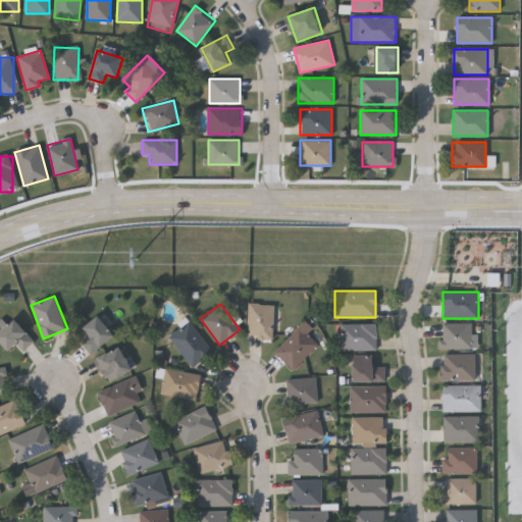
[(247,304),(272,304),(272,338),(247,338),(247,304)]
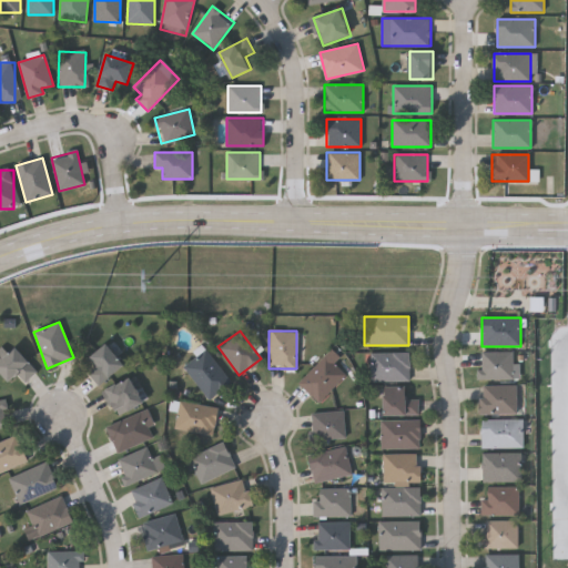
[(124,364),(99,386),(88,373),(97,365),(90,357),(107,343),(124,364)]
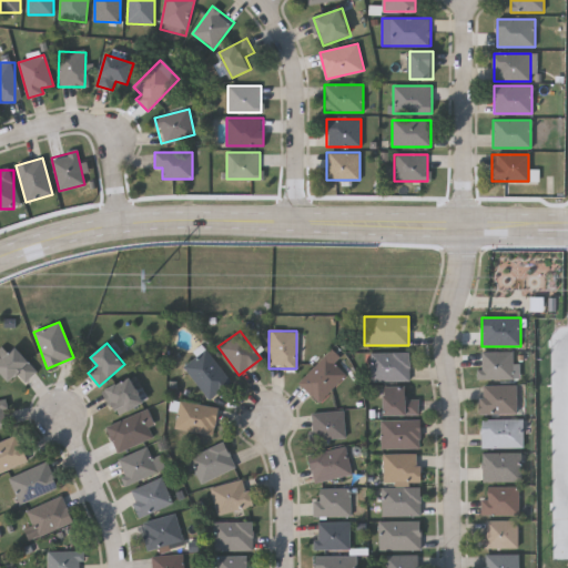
[(0,372),(0,361),(16,347),(37,371),(24,382),(18,375),(9,383),(0,372)]
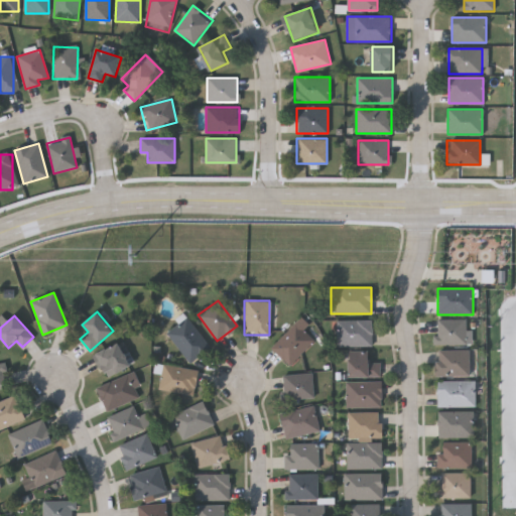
[(166,334),(186,317),(210,347),(189,363),(166,334)]
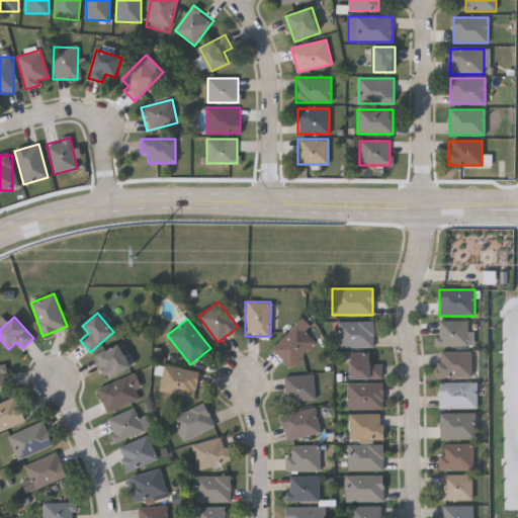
[(467,346),(437,346),(436,321),(466,321),(467,346)]
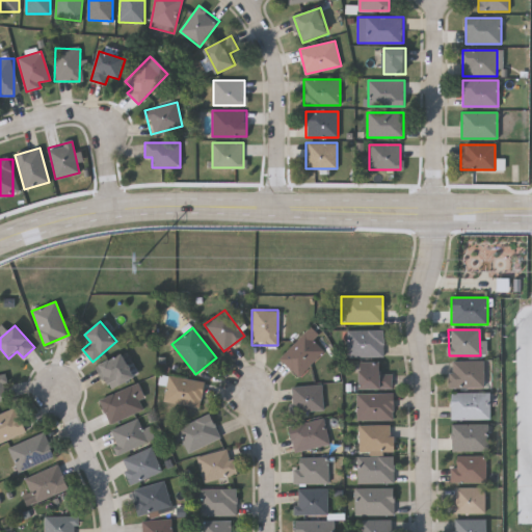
[(383,330),(383,356),(346,356),(346,330),(383,330)]
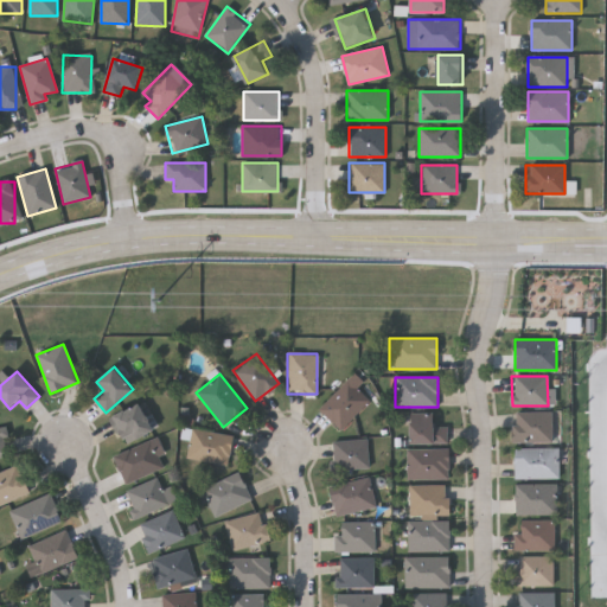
[(369,400),(339,429),(318,409),(347,379),(369,400)]
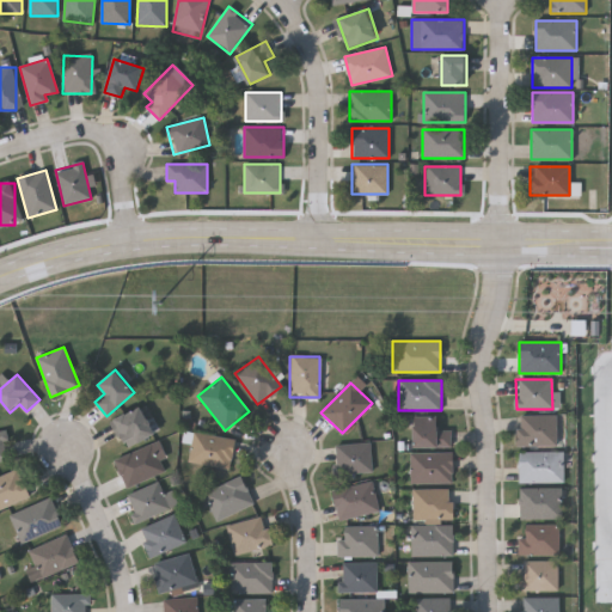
[(128,450),(111,422),(140,405),(155,433),(128,450)]
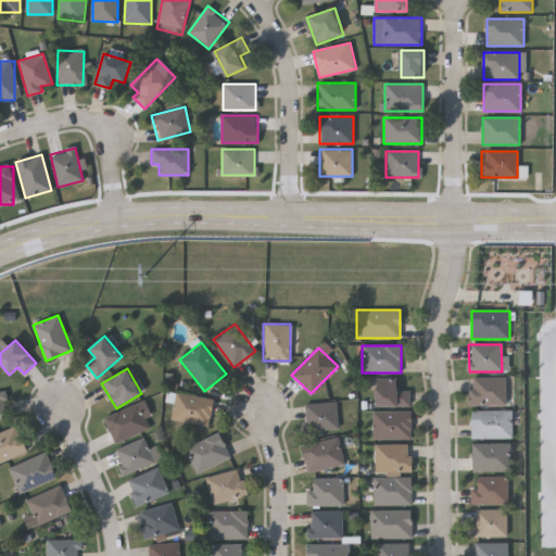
[(505,405),(469,405),(469,377),(505,377),(505,405)]
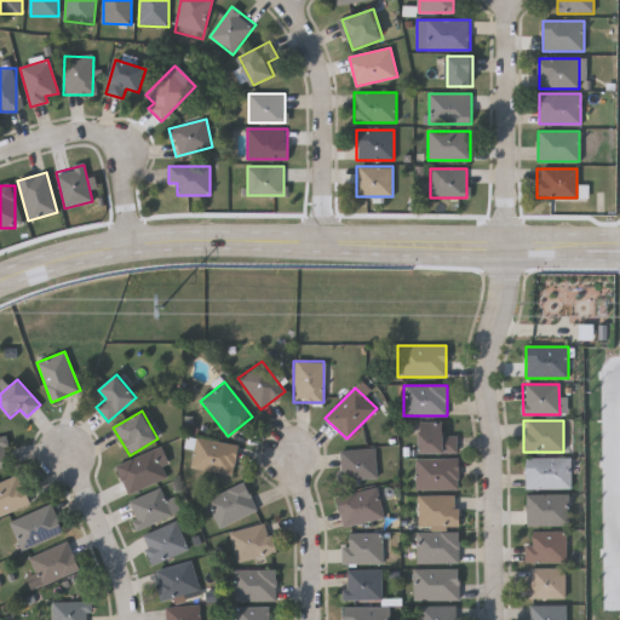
[(419,454),(419,423),(443,423),(443,435),(457,435),(457,454),(419,454)]
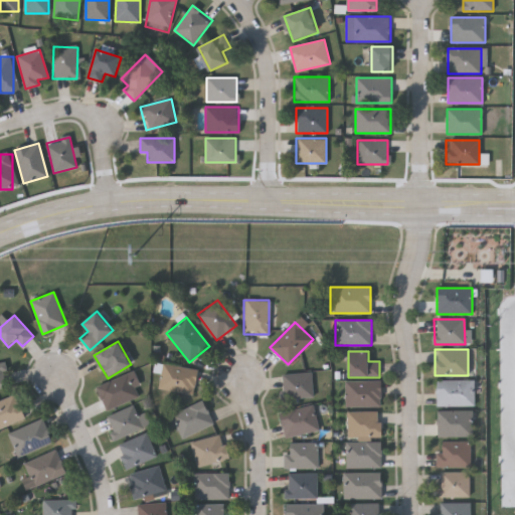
[(192,395),(157,388),(162,363),(197,370),(192,395)]
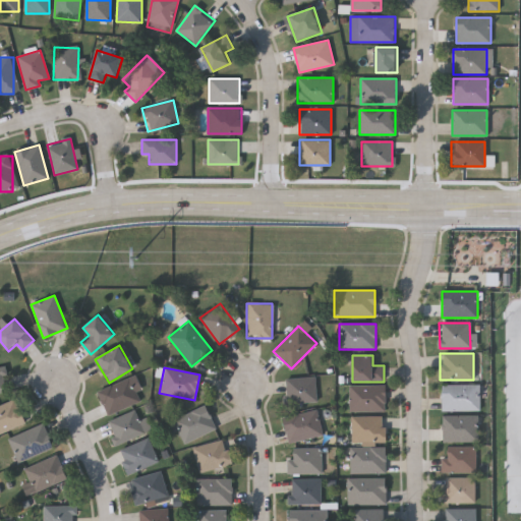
[(286,404),(284,379),(313,375),(316,402),(286,404)]
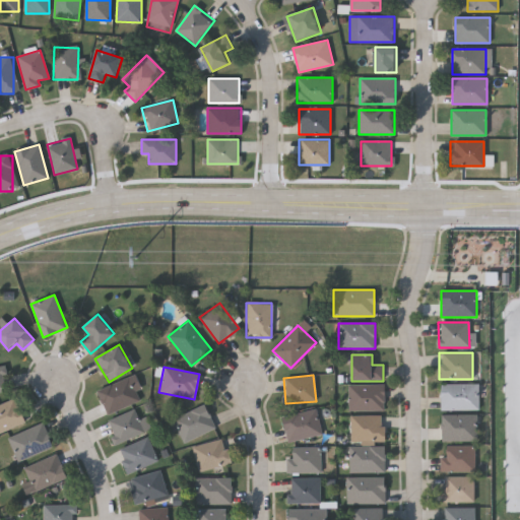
[(140,389),(136,391),(140,401),(106,414),(96,390),(135,376),(140,389)]
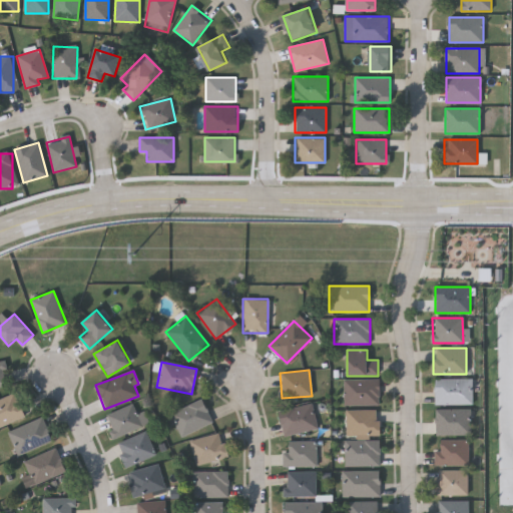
[(471,378),(471,405),(434,405),(434,378),(471,378)]
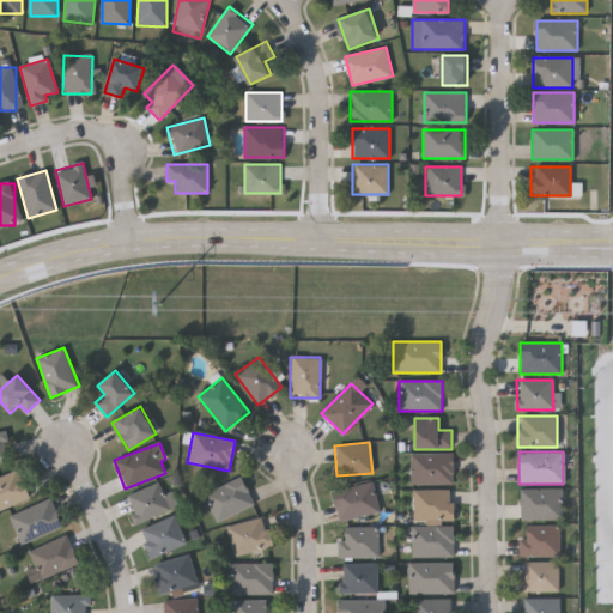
[(451,484),(410,484),(410,453),(451,453),(451,484)]
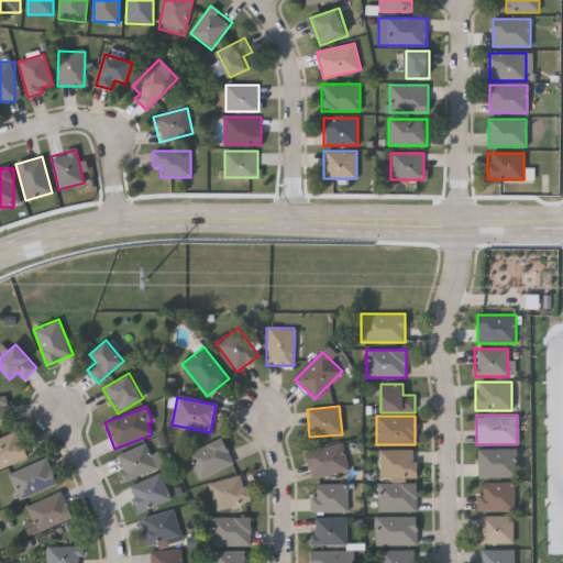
[(0,463),(0,435),(20,435),(20,463),(0,463)]
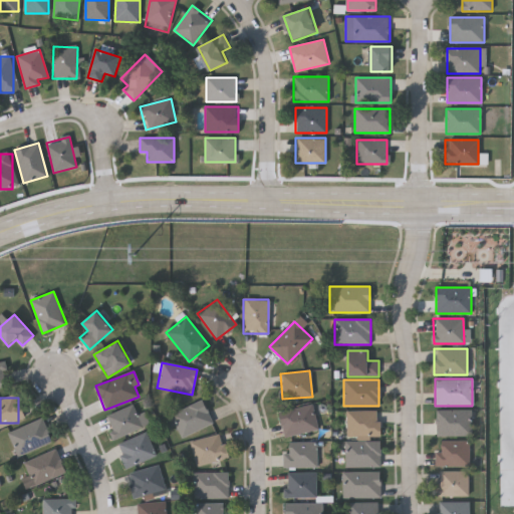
[(170,415),(201,400),(213,422),(181,438),(170,415)]
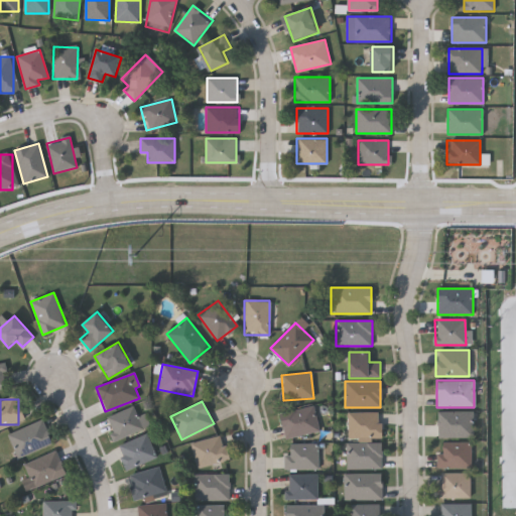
[(286,439),(279,414),(311,405),(318,430),(286,439)]
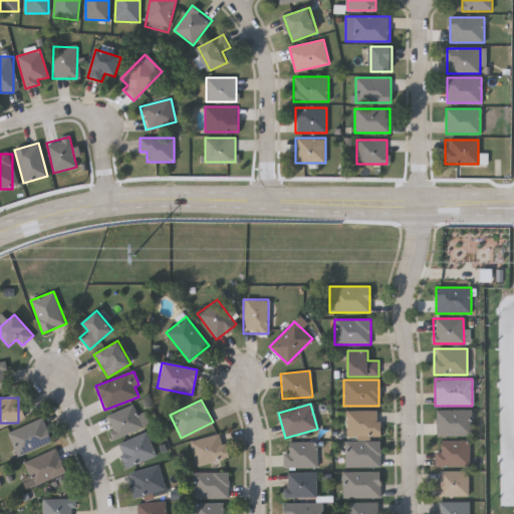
[(104,416),(133,405),(142,428),(113,439),(104,416)]
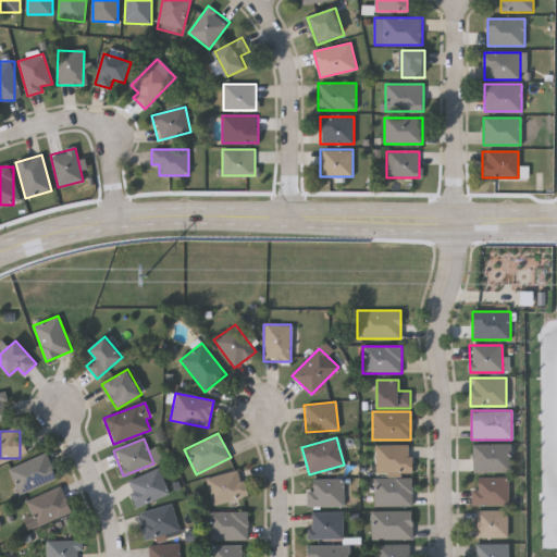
[(411,473),(374,473),(374,444),(411,444),(411,473)]
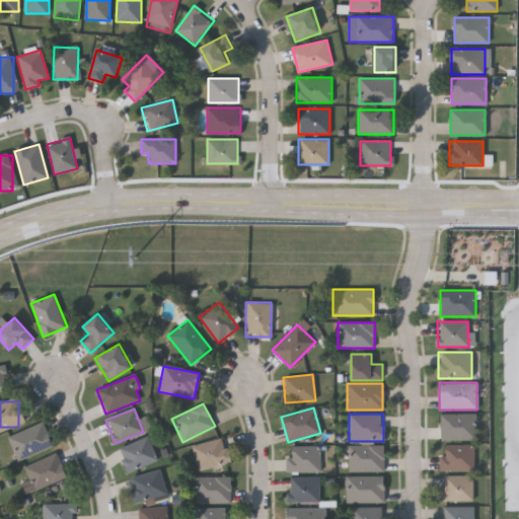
[(474,414),(474,440),(440,440),(440,414),(474,414)]
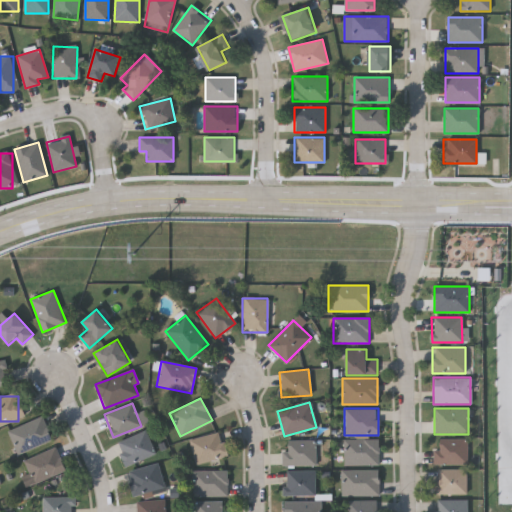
[(52,439),(17,455),(6,431),(42,416),(52,439)]
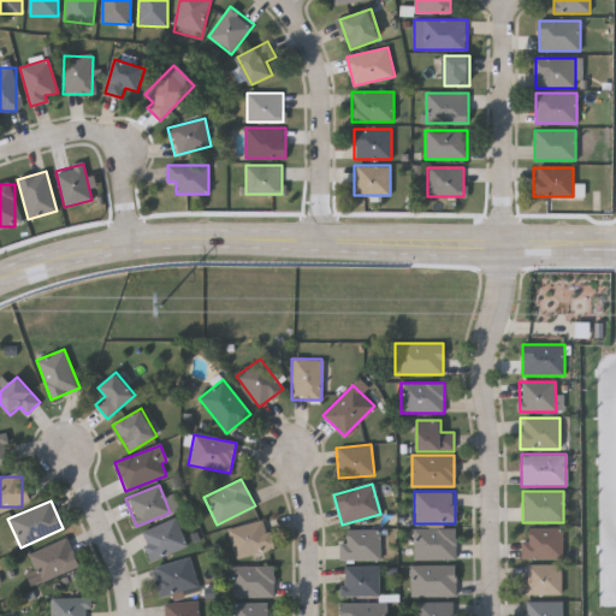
[(150,561),(138,533),(175,519),(187,546),(150,561)]
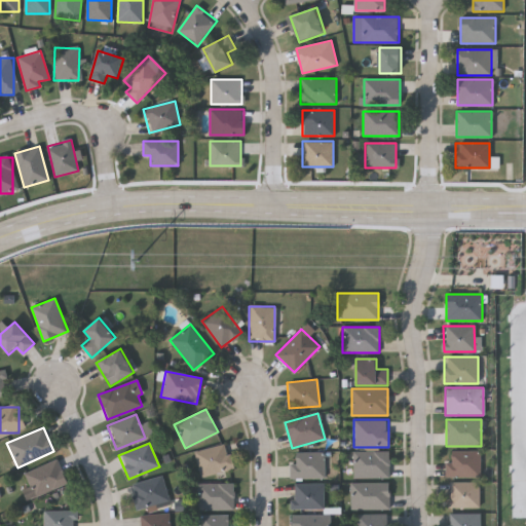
[(193,452),(226,443),(232,468),(200,477),(193,452)]
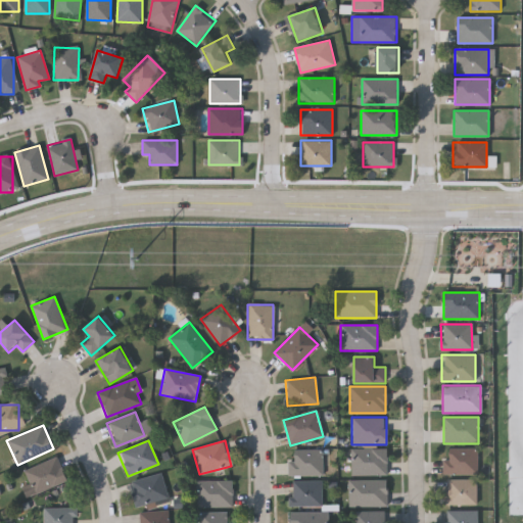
[(387,475),(350,475),(350,448),(387,448),(387,475)]
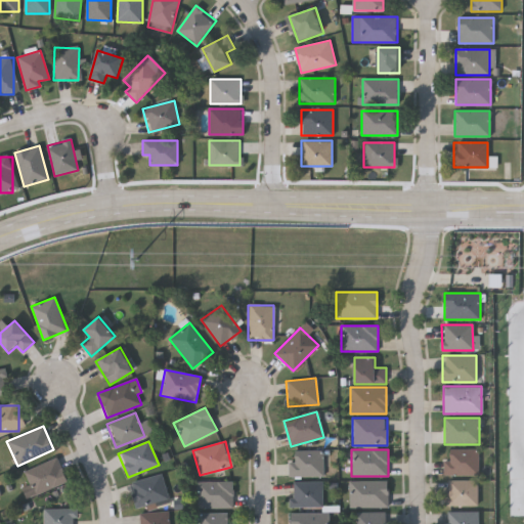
[(478,449),(478,475),(443,475),(443,449),(478,449)]
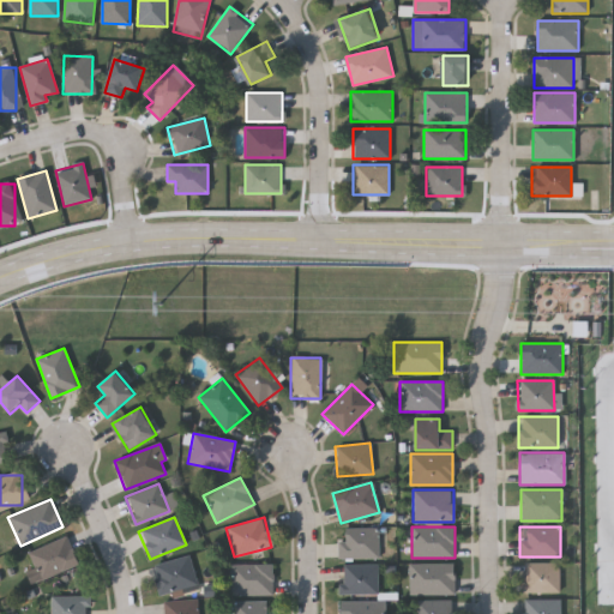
[(378,559),(337,559),(337,540),(343,540),(343,528),(378,528),(378,559)]
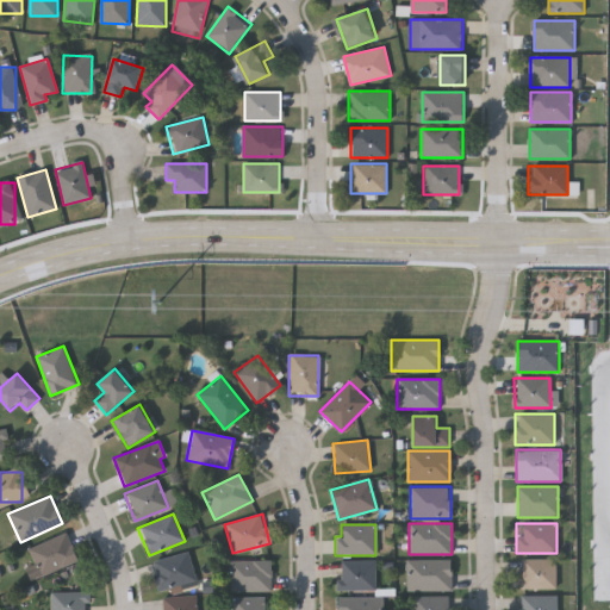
[(41,577),(27,549),(66,531),(79,559),(41,577)]
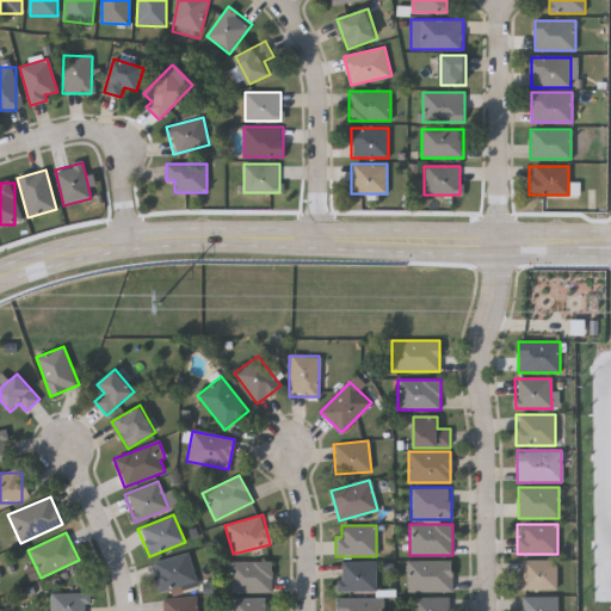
[(150,562),(189,553),(196,582),(159,593),(150,562)]
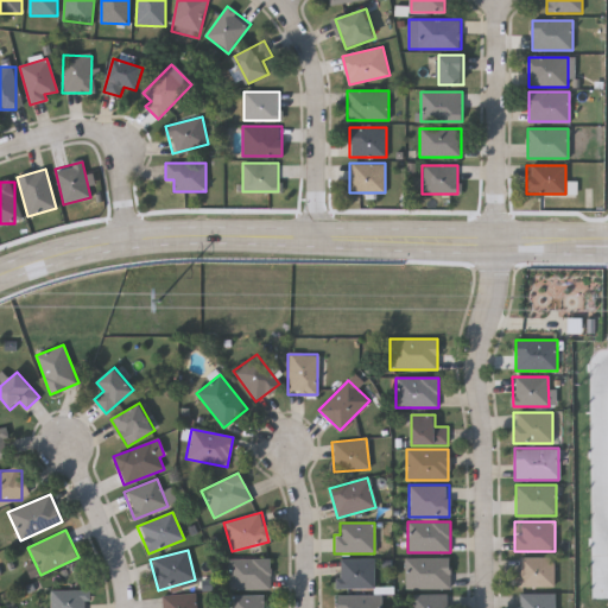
[(553,587),(517,587),(517,557),(553,557),(553,587)]
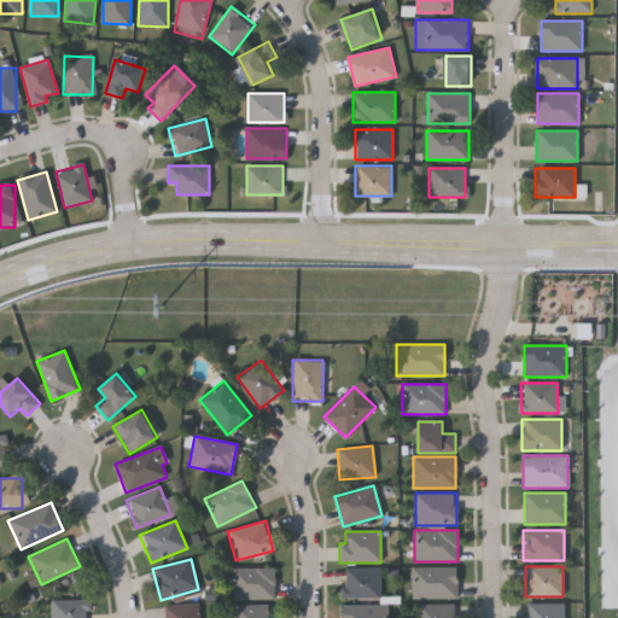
[(273,567),(273,600),(231,600),(231,567),(273,567)]
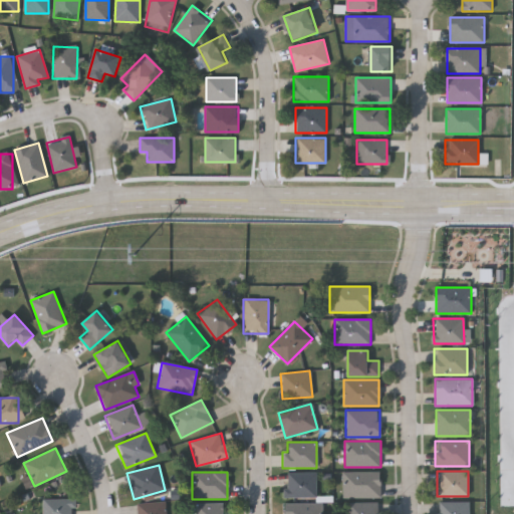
[(284,472),(315,472),(315,498),(284,498),(284,472)]
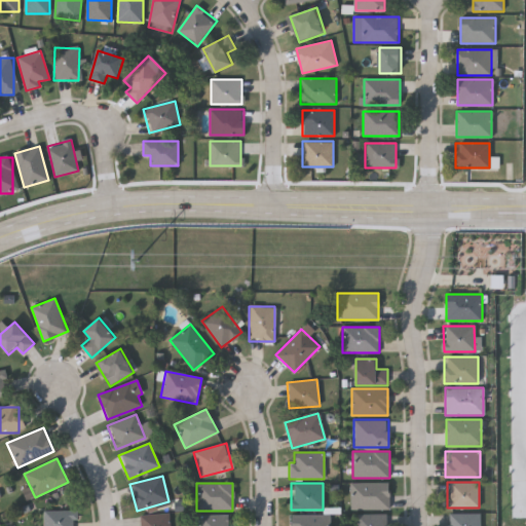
[(349,483),(388,483),(388,510),(349,510),(349,483)]
